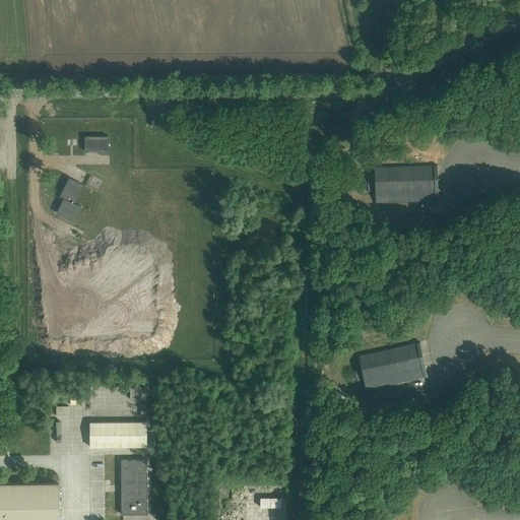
[(85,151),(109,151),(109,136),(85,136),(85,151)]
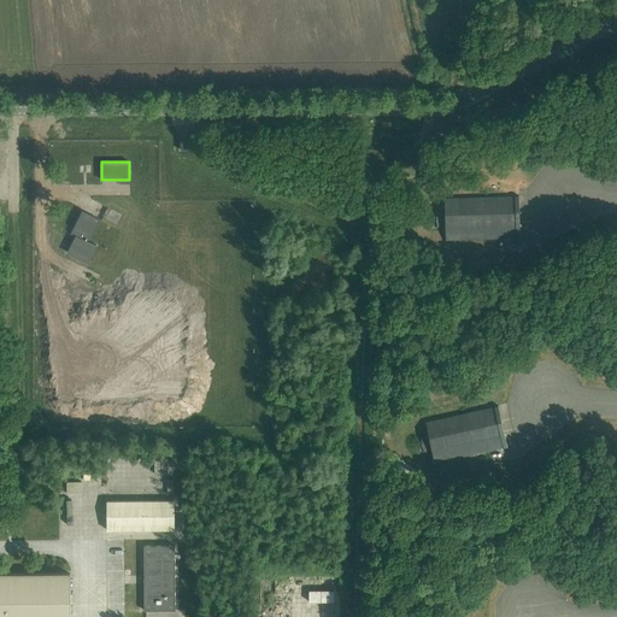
[(445,198),(445,210),(436,210),(438,229),(446,228),(446,240),(521,238),(519,195),(445,198)]
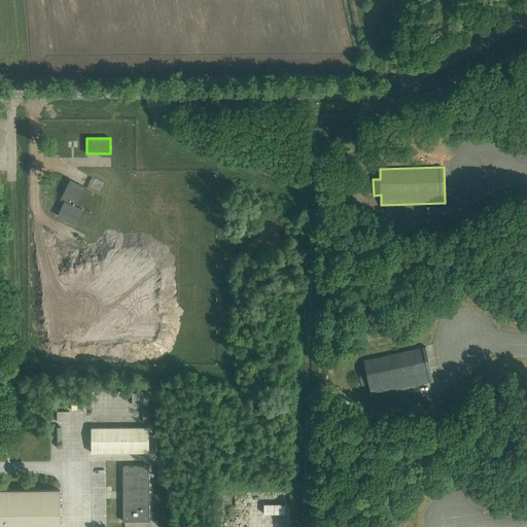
[(72,200),(77,203),(85,187),(70,180),(63,196),(61,199),(65,201),(58,215),(75,224),(82,210),(70,203),(72,200)]
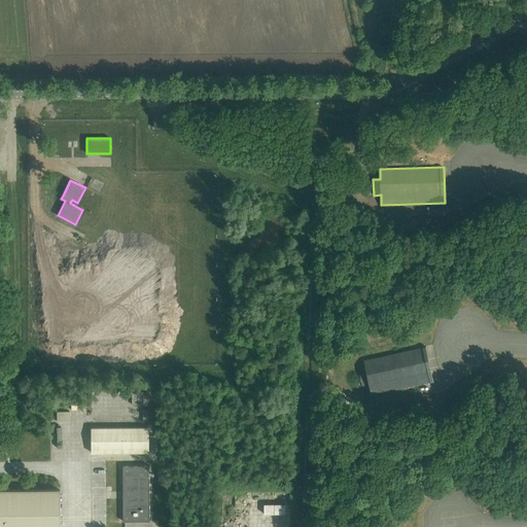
[(426,346),(363,359),(365,370),(359,372),(362,386),(370,385),(372,395),(433,382),(426,346)]
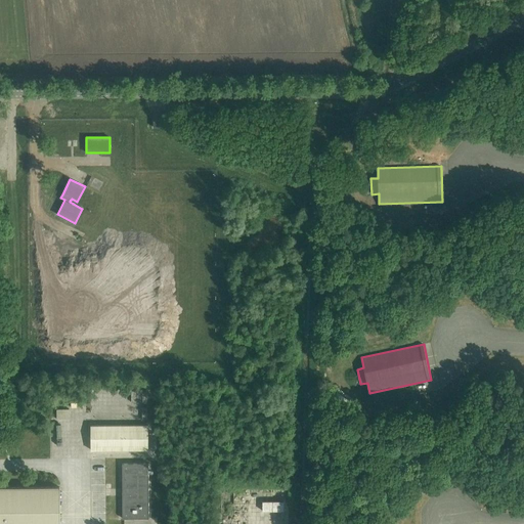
[(148,425),(91,425),(91,450),(148,449),(148,425)]
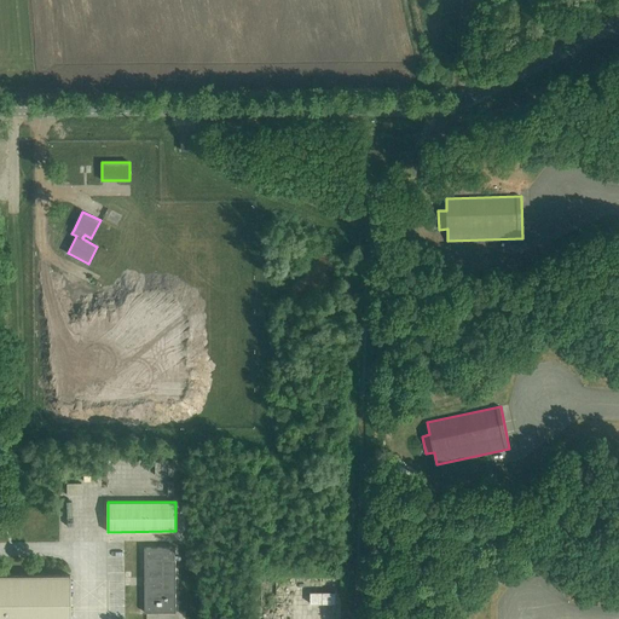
[(145,612),(177,612),(175,547),(144,547),(145,612)]
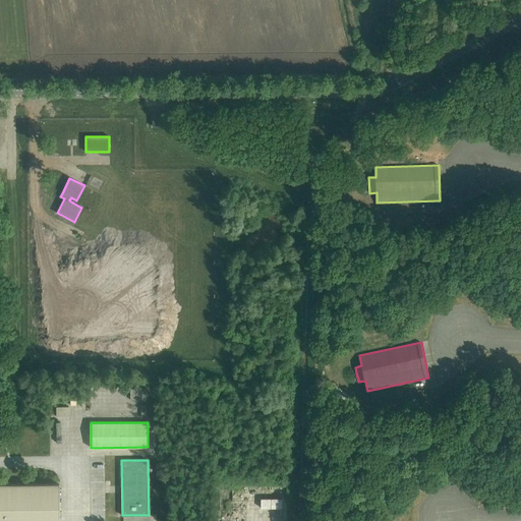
[(0,520),(59,520),(59,484),(0,484),(0,520)]
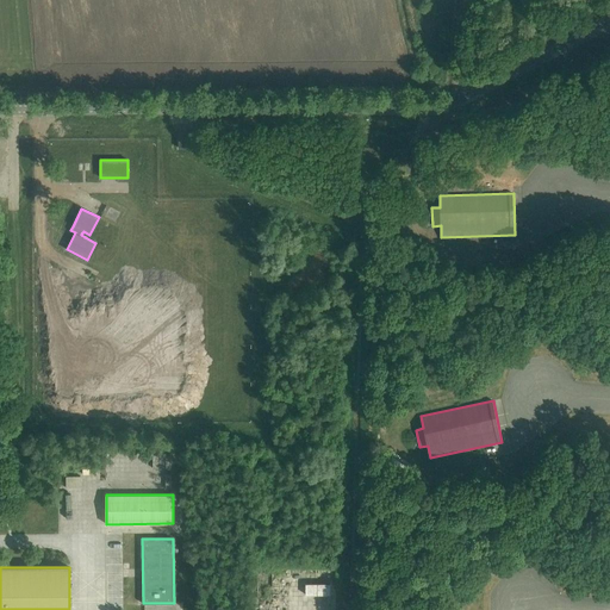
All buildings are outlined.
